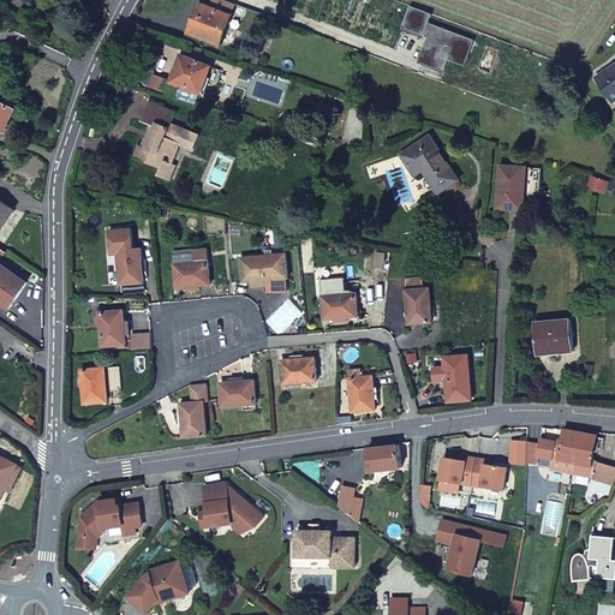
[(190,34),(221,45),(232,16),(202,5),(190,34)]
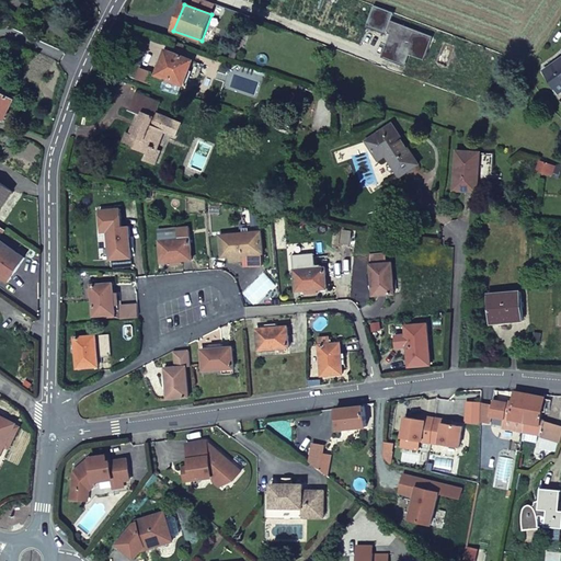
[(418,42),(431,47),(434,39),(420,34),(418,42)]
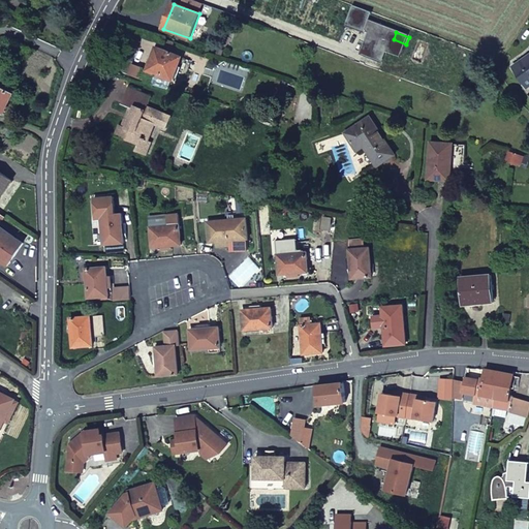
[(148,70),(174,81),(183,58),(157,48),(148,70)]
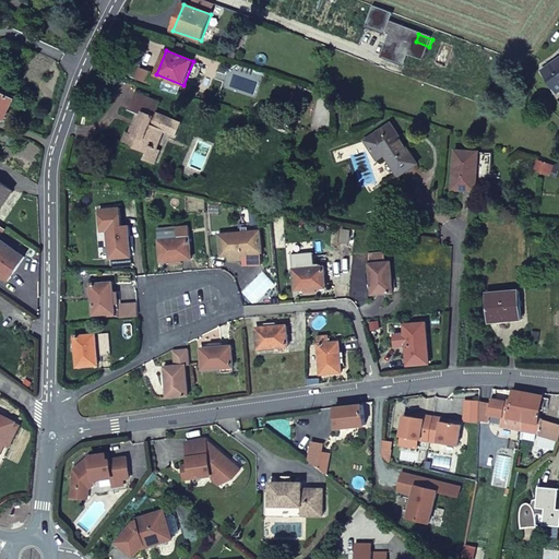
[(558,92),(558,91),(558,60),(545,71),(558,92)]
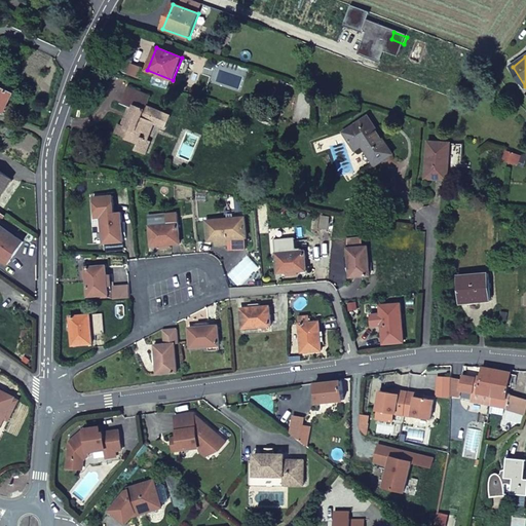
[(0,84),(0,110),(4,113),(14,92),(0,84)]
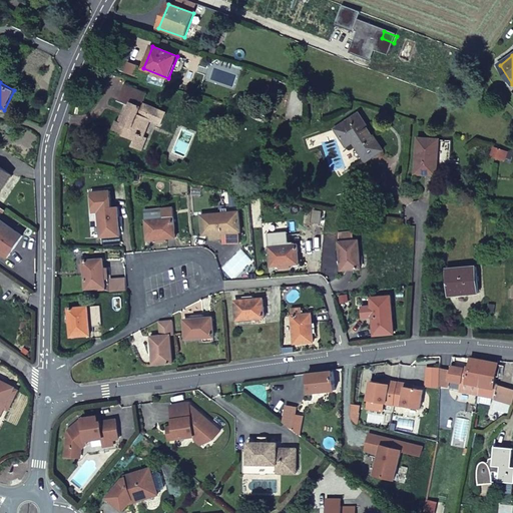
[(115,121),(110,130),(123,136),(126,127),(145,135),(150,122),(161,126),(166,114),(142,104),(146,95),(125,86),(118,101),(125,104),(130,107),(122,124),(117,122),(115,121)]
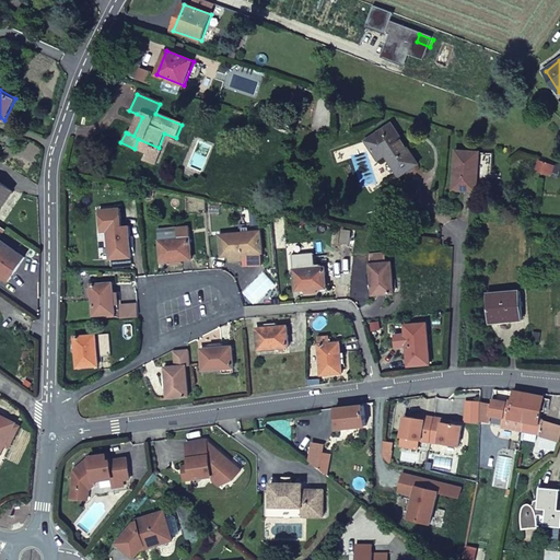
[(137,114),(128,133),(133,136),(142,117),(137,114)]
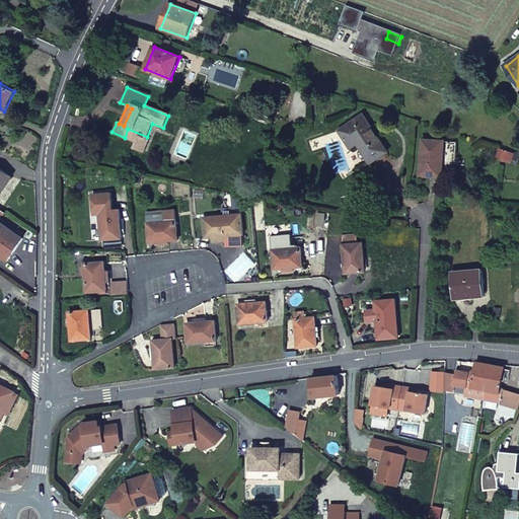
[(388,153),(364,116),(340,131),(351,149),(358,145),(371,164),(388,153)]
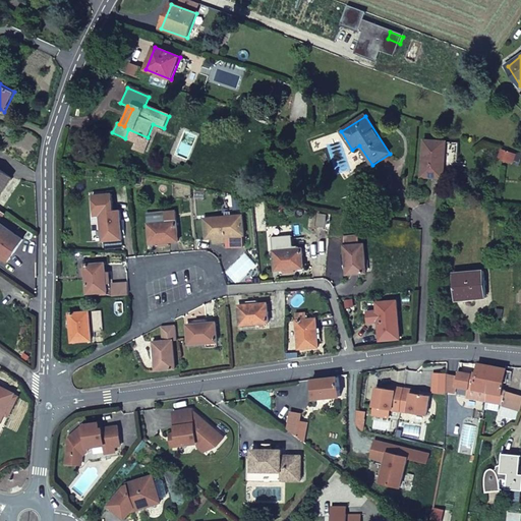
[(128,129),(125,138),(136,142),(133,149),(146,154),(151,140),(147,138),(148,137),(128,129)]
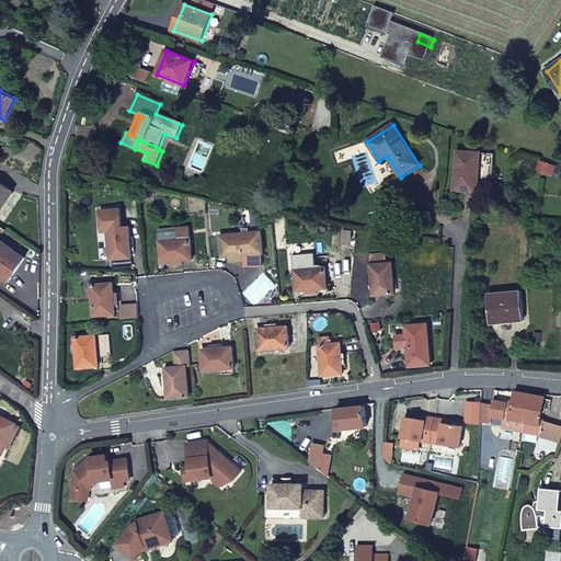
[(479,193),(480,176),(492,178),(494,155),(457,152),(455,192),(479,193)]
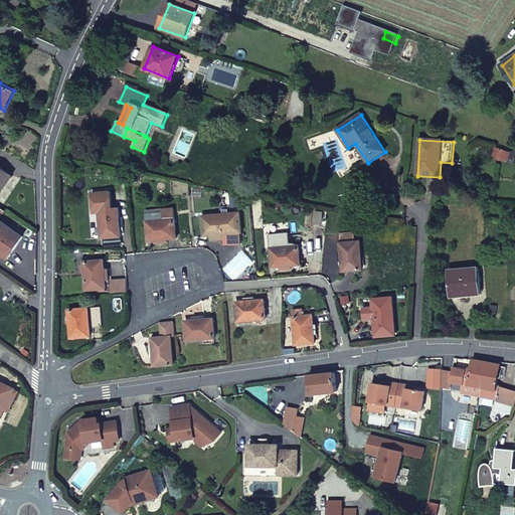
[(492,158),(499,160),(502,150),(496,148),(492,158)]
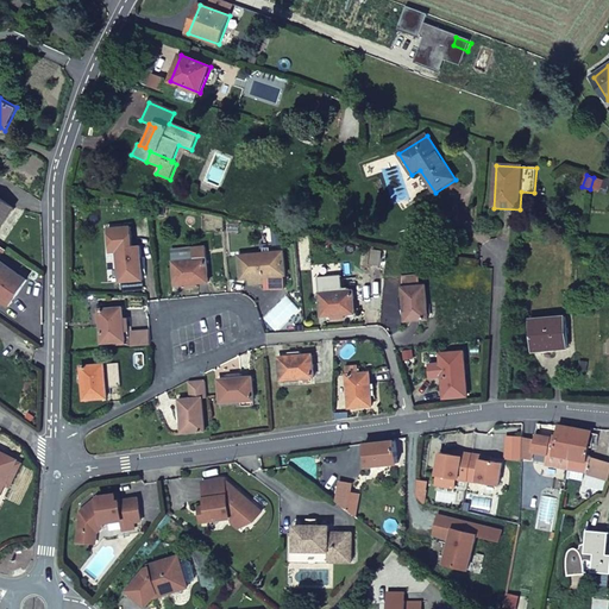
[(594,177),(590,189),(598,192),(602,180),(594,177)]
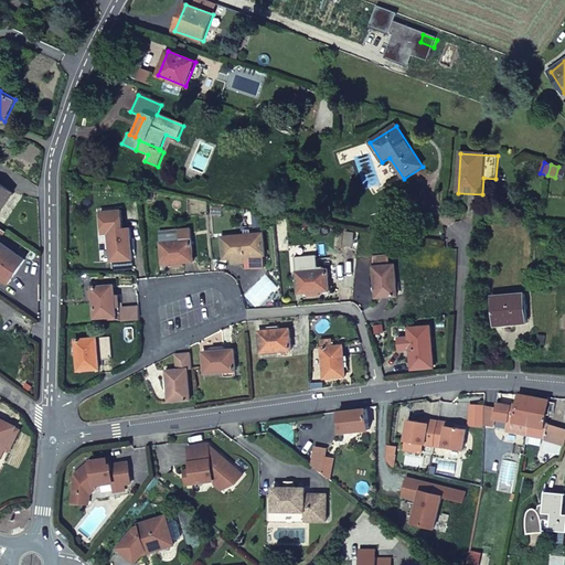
[(0,182),(0,204),(10,190),(0,182)]
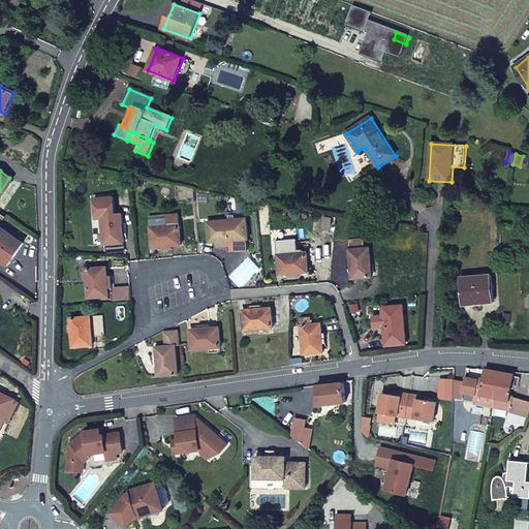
[(0,197),(12,181),(9,178),(0,191),(0,197)]
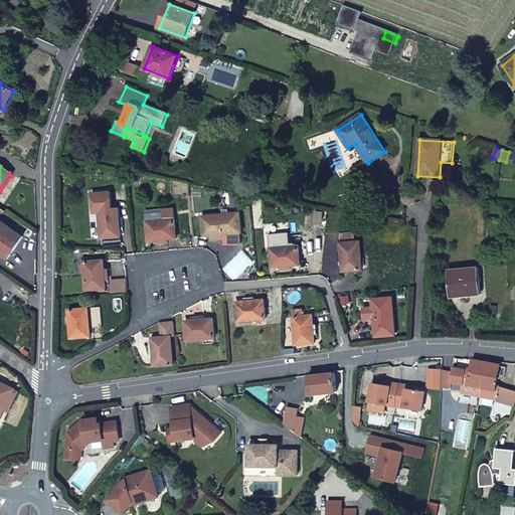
[(119,208),(99,210),(103,246),(117,244),(117,237),(121,236),(119,208)]
